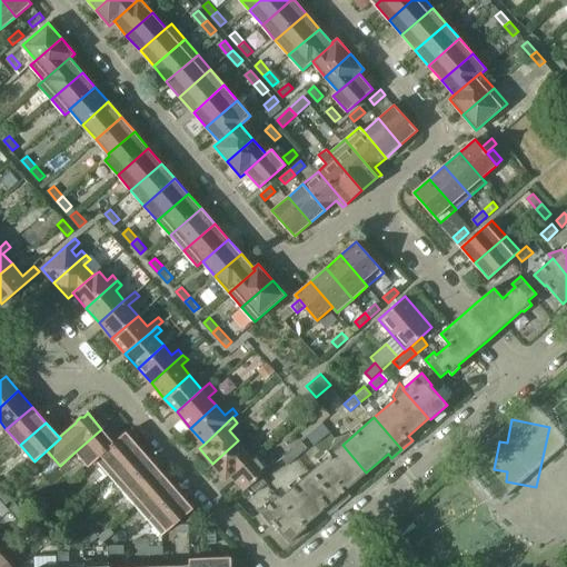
[(101,429),(76,451),(89,466),(96,460),(115,444),(113,443),(101,429)]
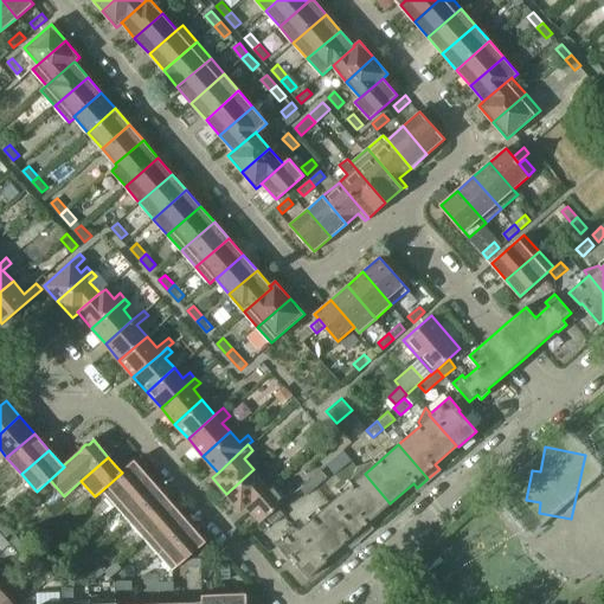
[(135,461),(121,471),(122,473),(102,490),(116,506),(149,476),(135,461)]
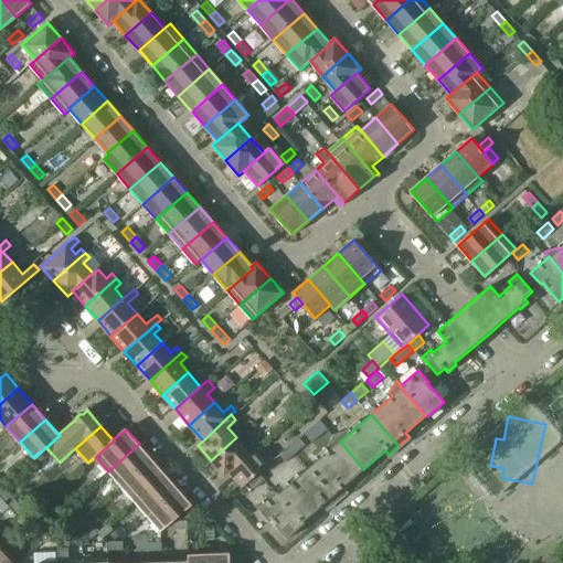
[(244,431),(236,437),(211,460),(225,476),(230,471),(251,454),(241,443),(248,435),(244,431)]
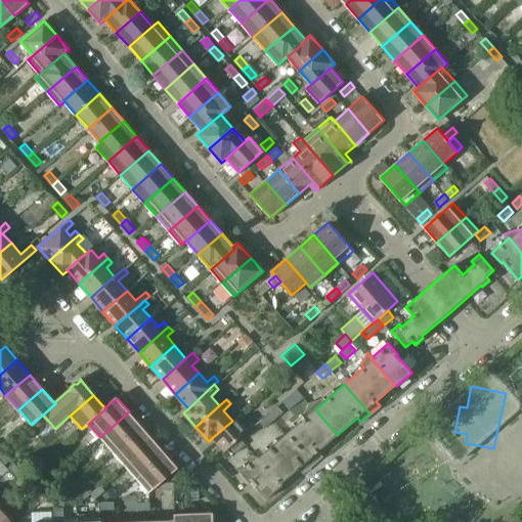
[(276,404),(267,414),(273,420),(283,411),(276,404)]
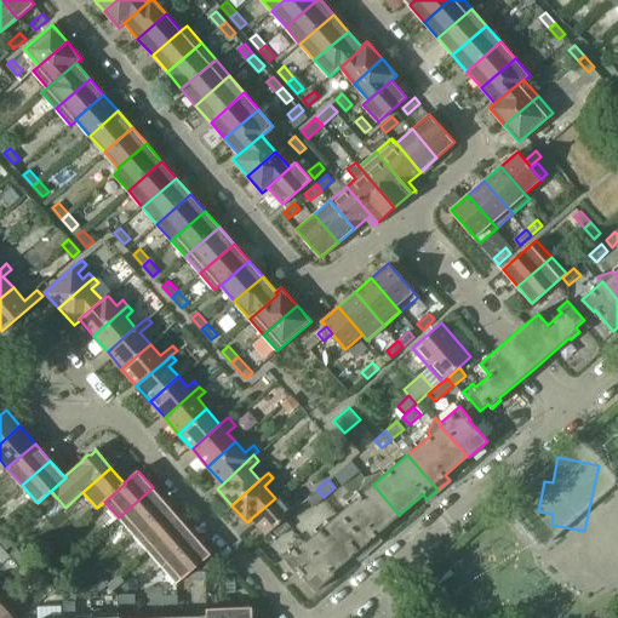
[(373,485),(338,515),(368,549),(382,538),(378,533),(399,515),(373,485)]
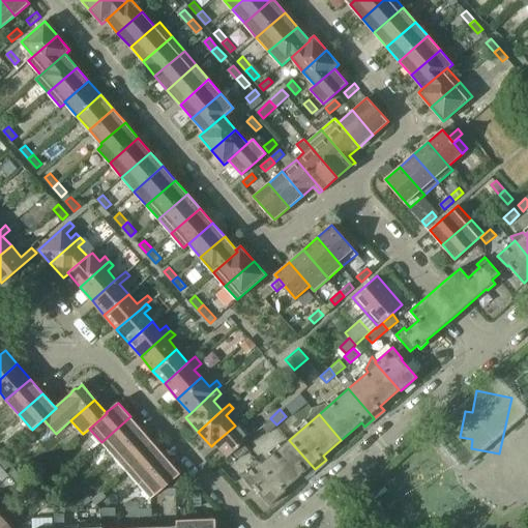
[(130,416),(101,442),(114,456),(142,431),(130,416)]
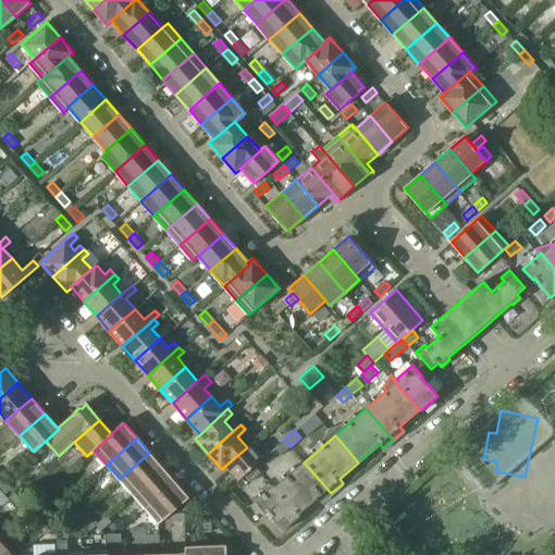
[(291,446),(284,440),(276,446),(275,447),(281,454),(291,446)]
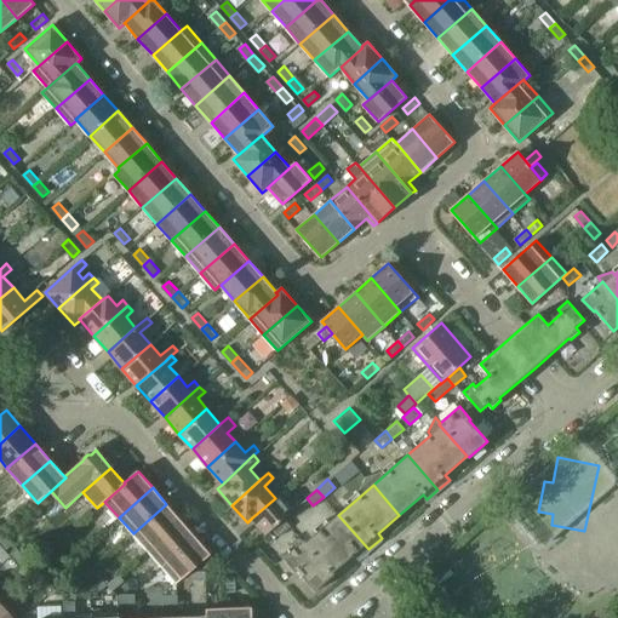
[(280,493),(275,498),(252,518),(267,534),(274,528),(285,520),(307,498),(308,497),(303,491),(289,503),(280,493)]
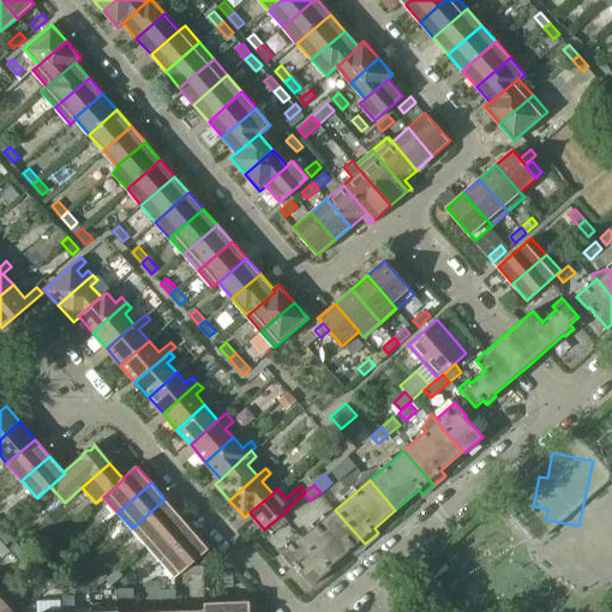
[(165,499),(132,528),(147,545),(179,515),(165,499)]
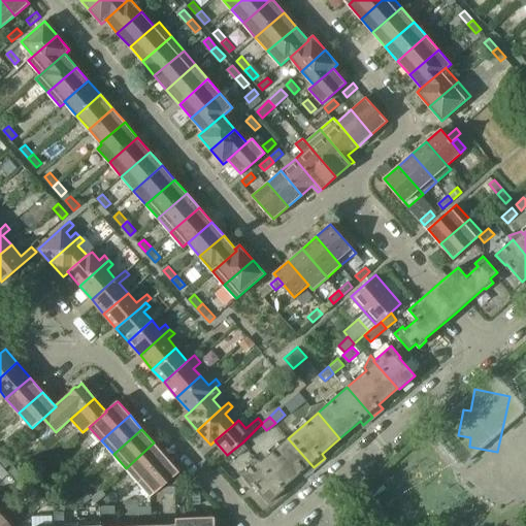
[(314,467),(288,438),(261,461),(284,488),(302,471),(305,475),(314,467)]
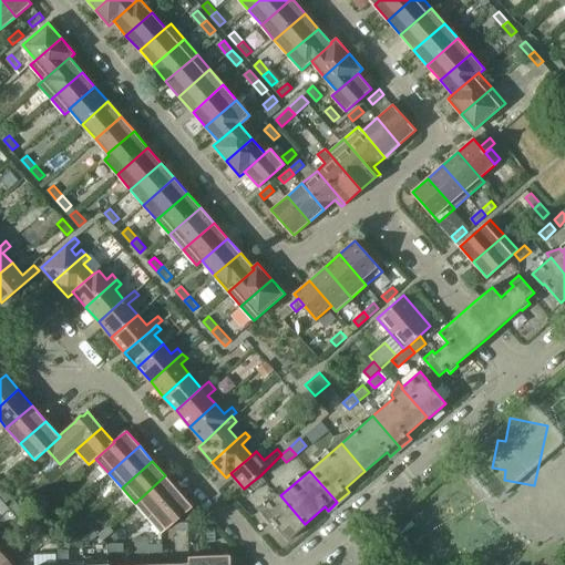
[(165,475),(135,503),(147,517),(178,491),(165,475)]
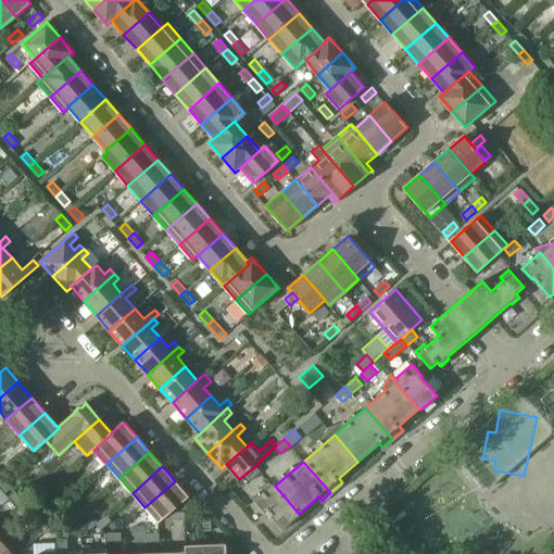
[(251,480),(260,471),(255,466),(246,474),(251,480)]
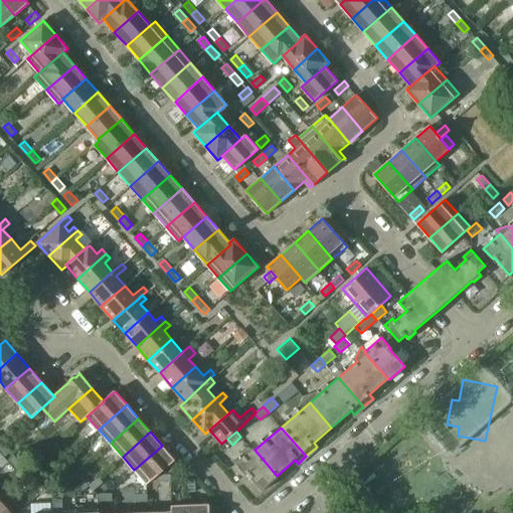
[(3,442),(0,444),(0,448),(6,455),(11,451),(3,442)]
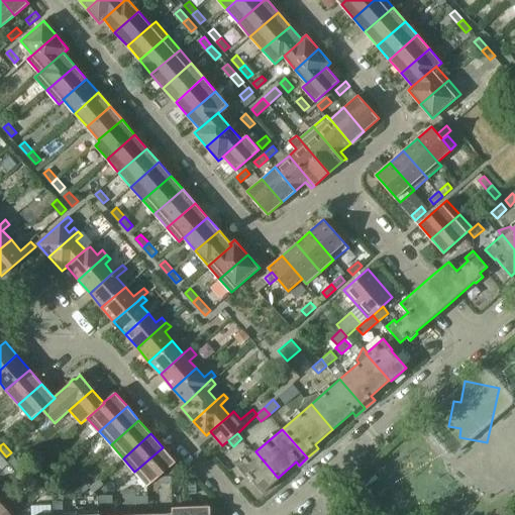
[(163,447),(134,472),(147,486),(176,461),(163,447)]
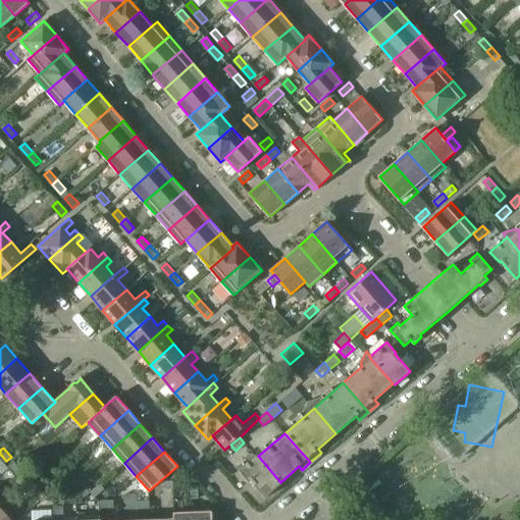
[(280,482),(258,456),(257,455),(240,470),(249,480),(251,479),(266,497),(281,483),(280,482)]
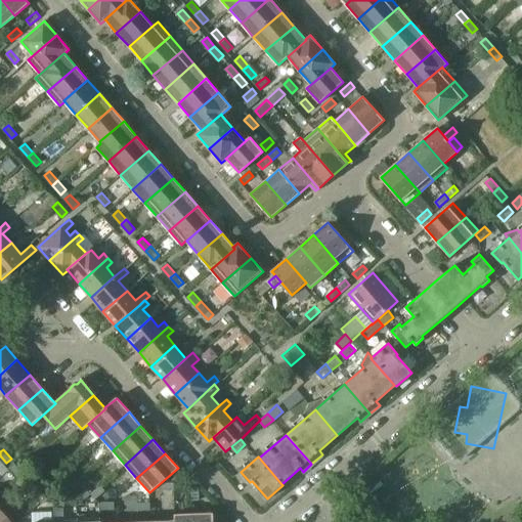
[(9,468),(0,459),(0,471),(2,474),(9,468)]
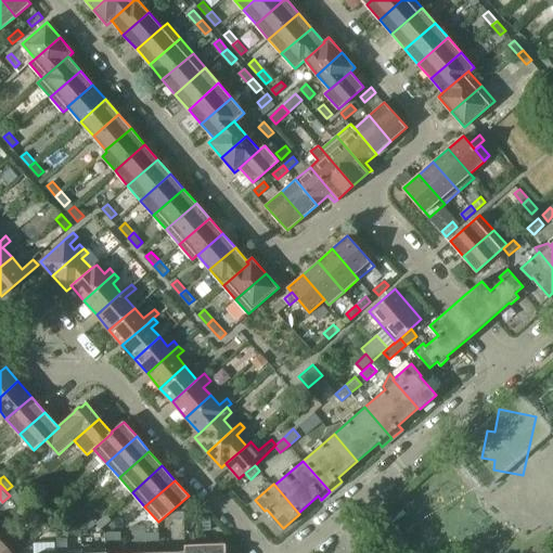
[(18,504),(24,500),(15,490),(10,494),(18,504)]
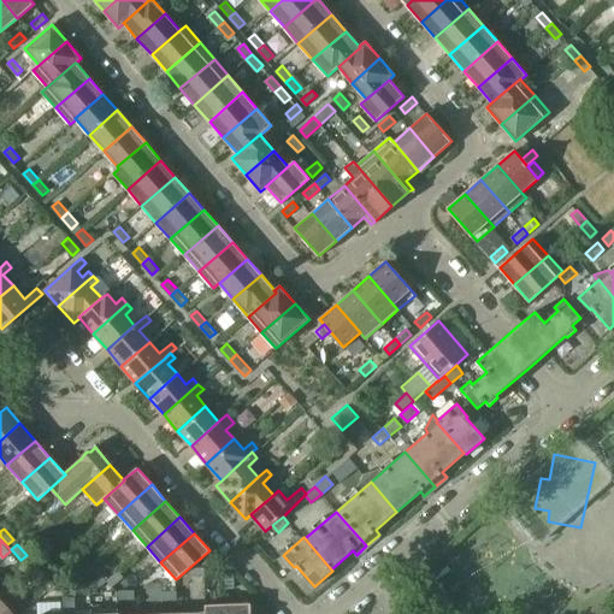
[(28,571),(17,559),(10,565),(21,577),(28,571)]
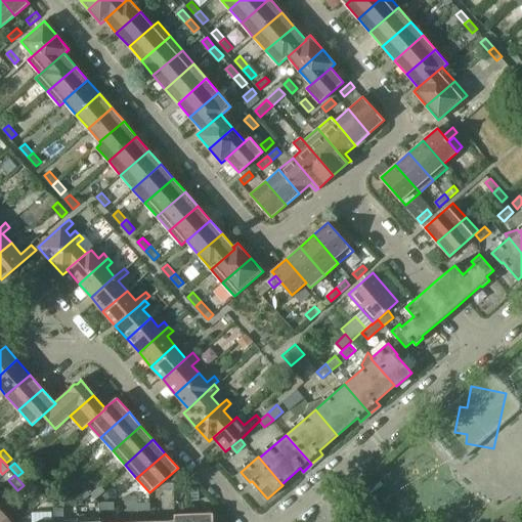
[(27,484),(35,493),(40,489),(32,480),(27,484)]
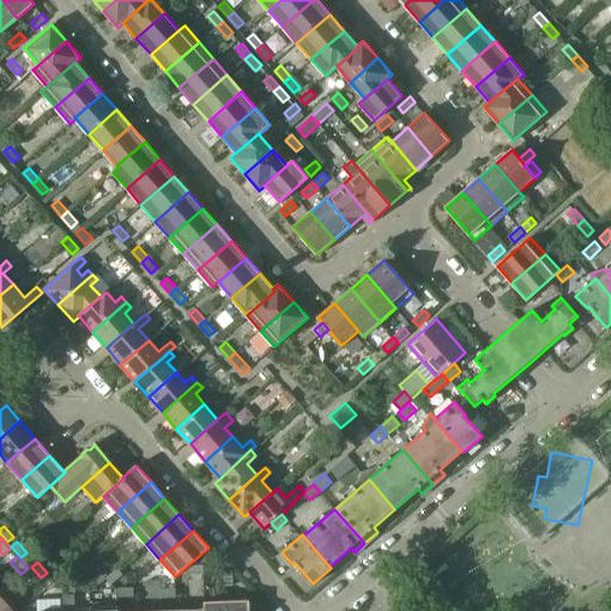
[(119,568),(107,576),(112,582),(123,574),(119,568)]
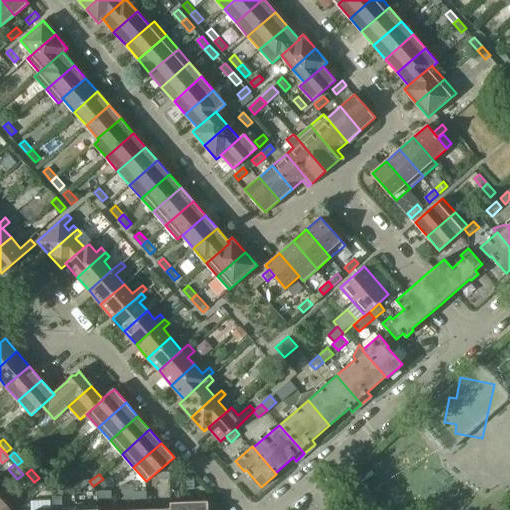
[(85,477),(75,485),(80,490),(89,482),(85,477)]
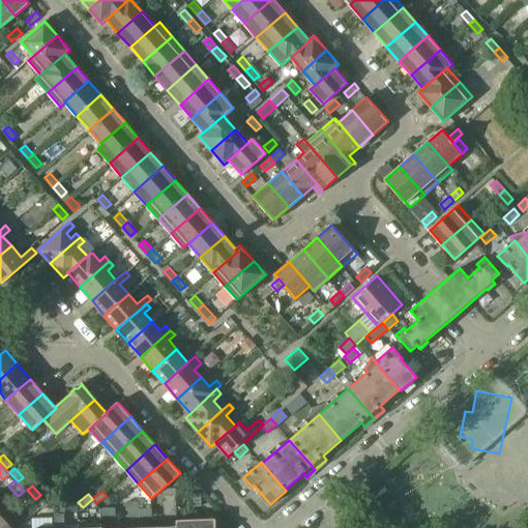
[(49,504),(40,495),(35,499),(44,508),(49,504)]
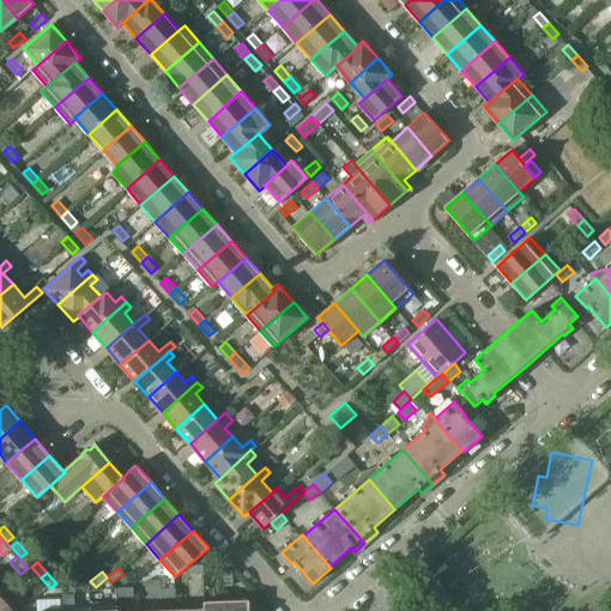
[(40,580),(40,581),(37,584),(36,590),(38,594),(47,587),(40,580)]
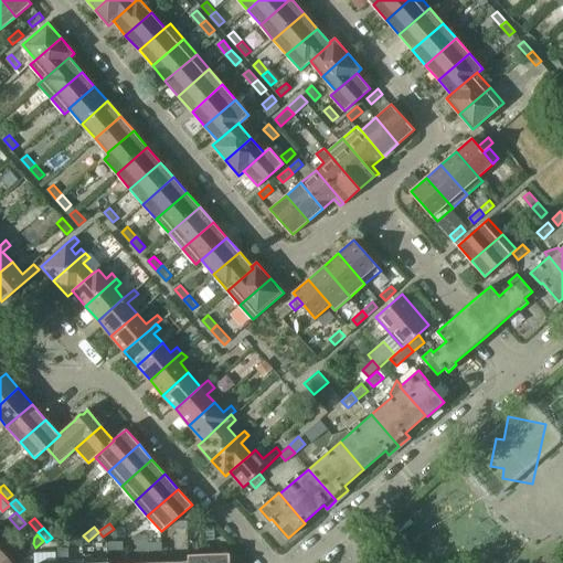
[(68,562),(68,546),(59,548),(59,562),(68,562)]
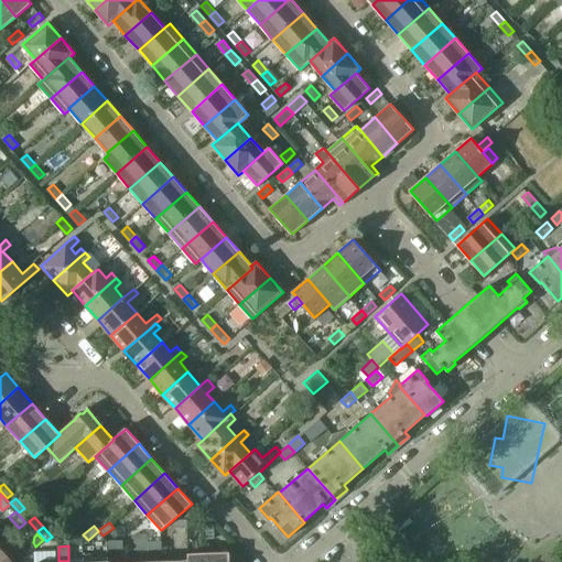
[(11,561),(0,548),(0,561),(11,561)]
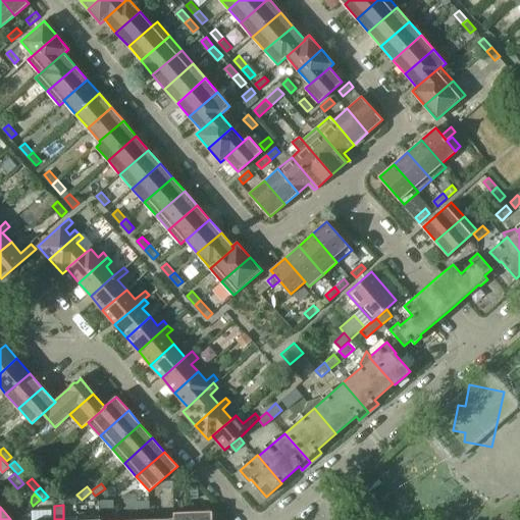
[(39,518),(39,509),(35,510),(31,510),(32,519),(39,518)]
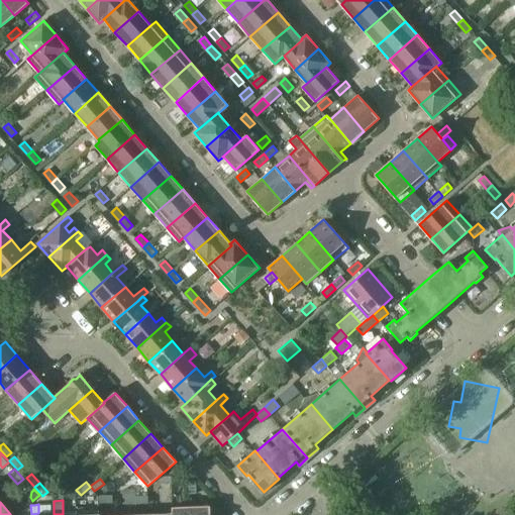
[(210,514),(210,506),(191,507),(191,514),(210,514)]
